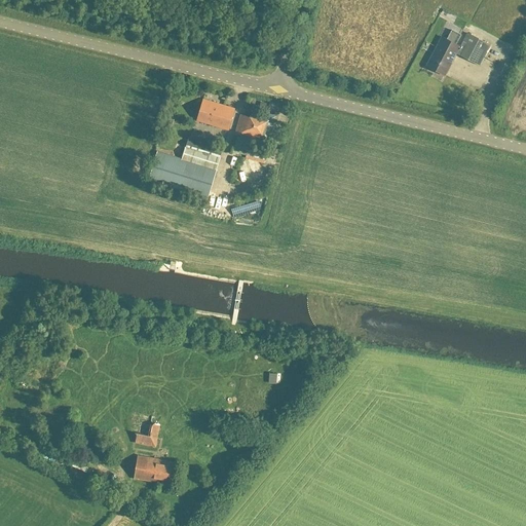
[(258,38),(260,30),(254,28),(252,37),(258,38)]
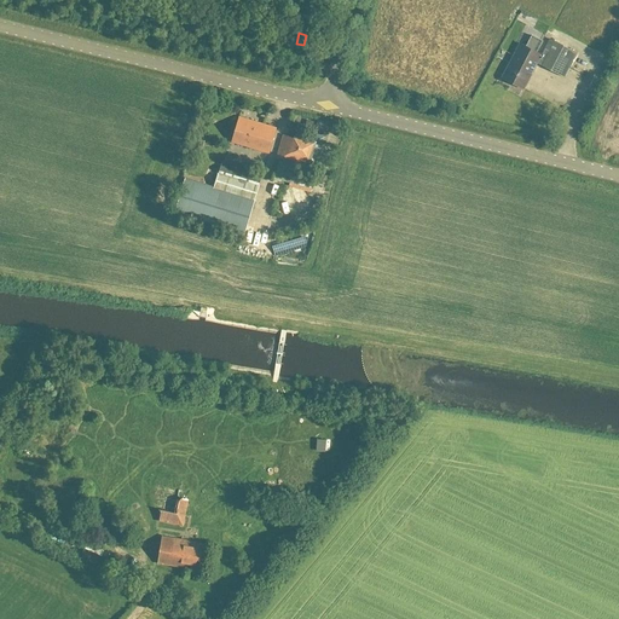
[(542,56),(538,63),(543,64),(542,67),(563,77),(563,76),(576,55),(550,41),(542,56)]
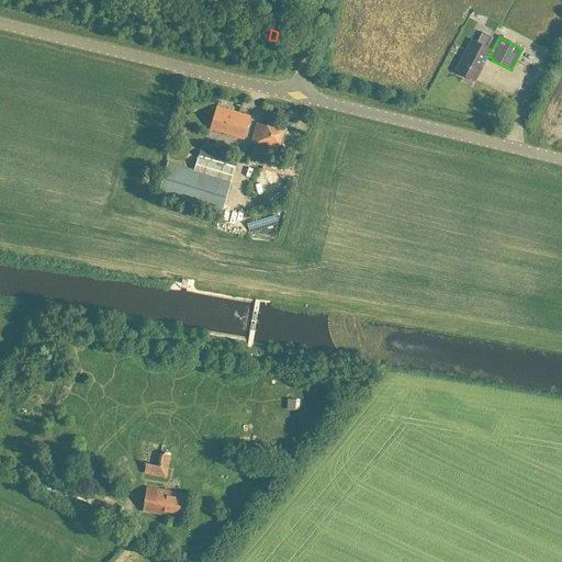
[(487,56),(489,57),(492,51),(472,41),(456,71),(474,81),(487,56)]
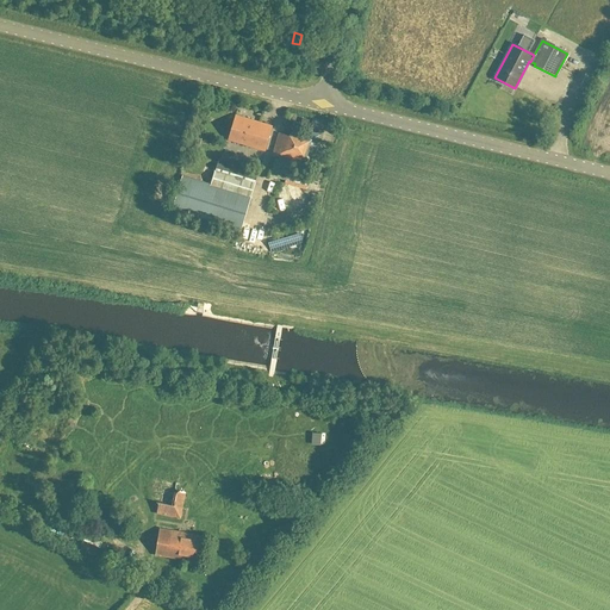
[(265,153),(272,128),(236,117),(228,141),(265,153)]
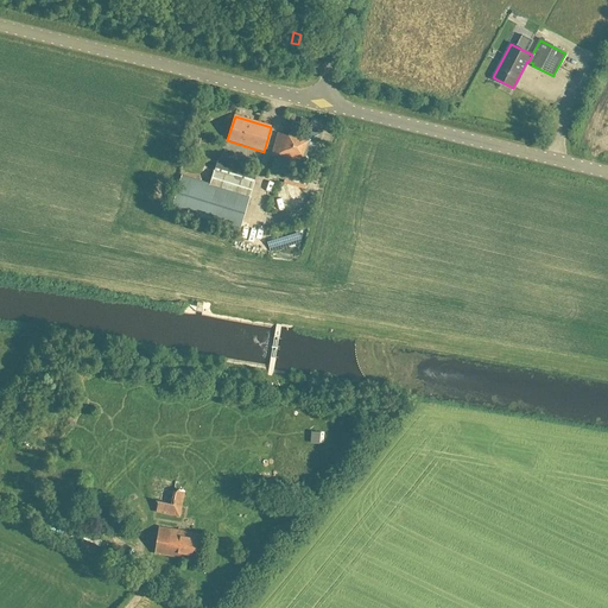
[(274,158),(268,177),(291,184),(297,165),(309,169),(318,135),(291,127),(289,137),(278,133),(271,158),(274,158)]
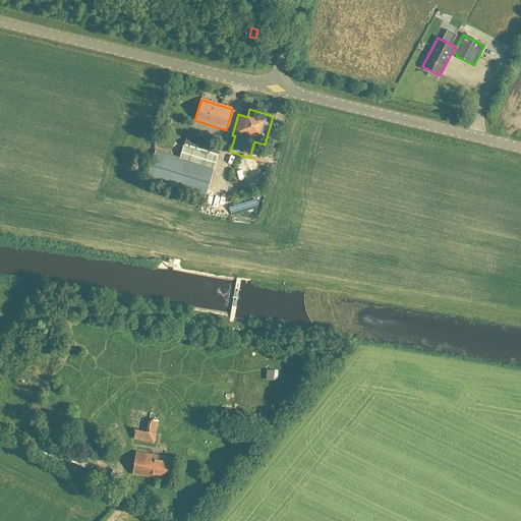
[(147,179),(206,197),(214,169),(220,150),(186,139),(180,159),(156,152),(147,179)]
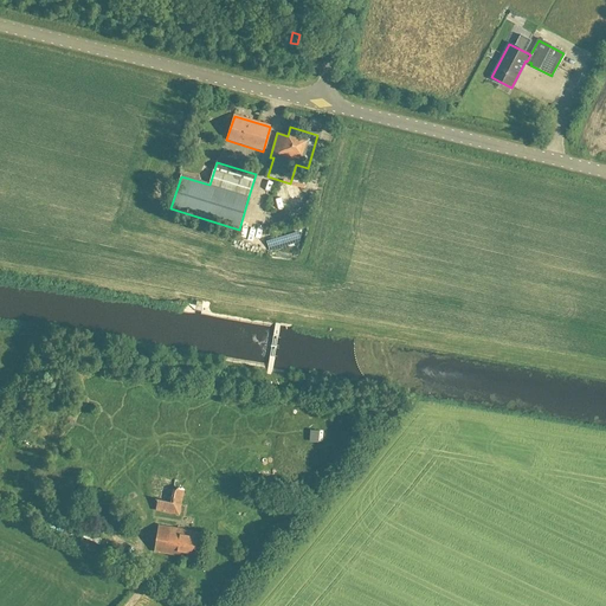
[(315,193),(318,180),(311,179),(308,192),(315,193)]
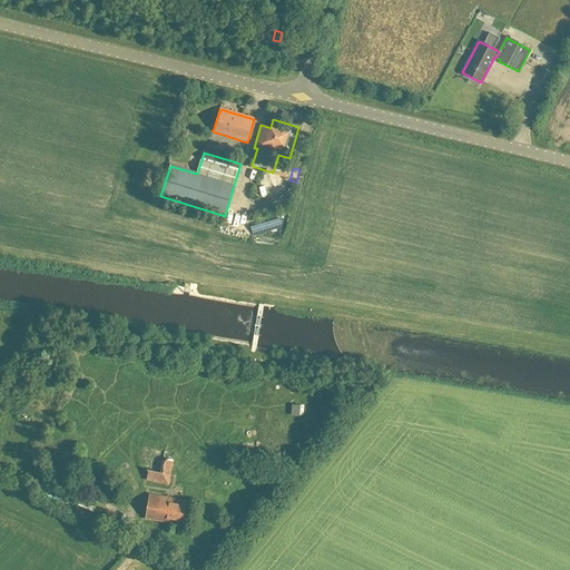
[(148,471),(146,481),(168,487),(175,454),(153,450),(148,471)]
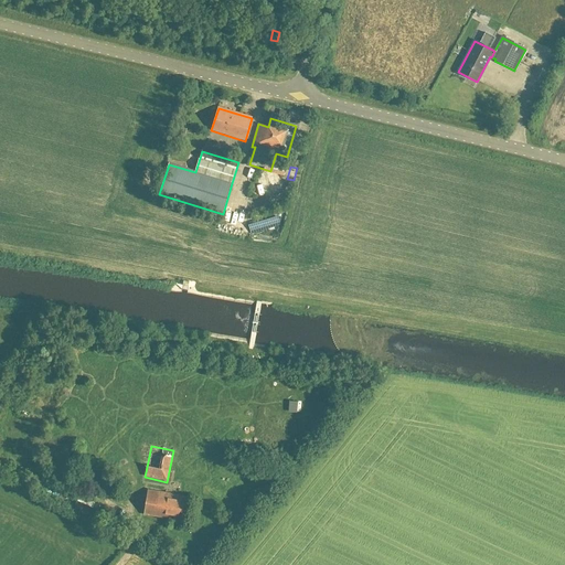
[(181,521),(185,497),(162,493),(148,491),(144,515),(164,519),(181,521)]
